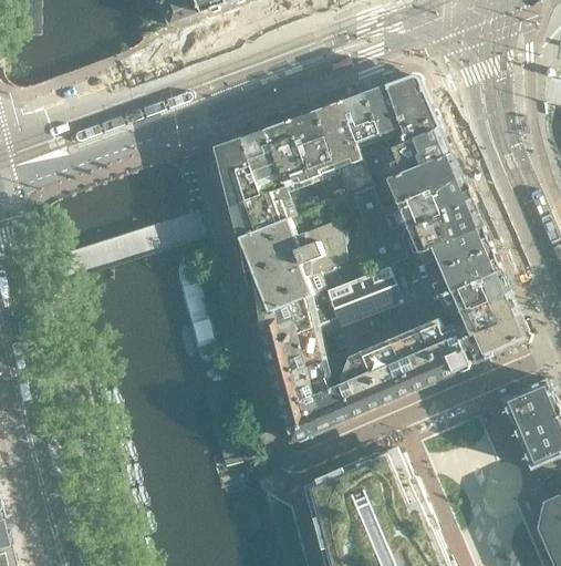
[(199,13),(194,0),(156,0),(166,26),(199,13)]
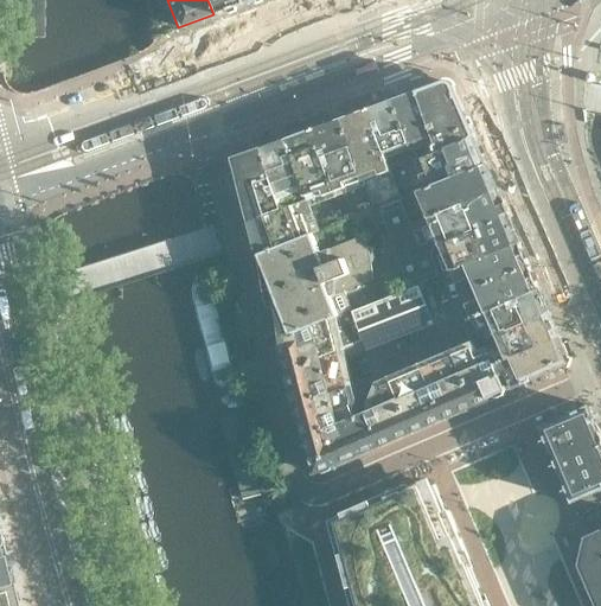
[(208,0),(213,14),(241,4),(240,0),(208,0)]
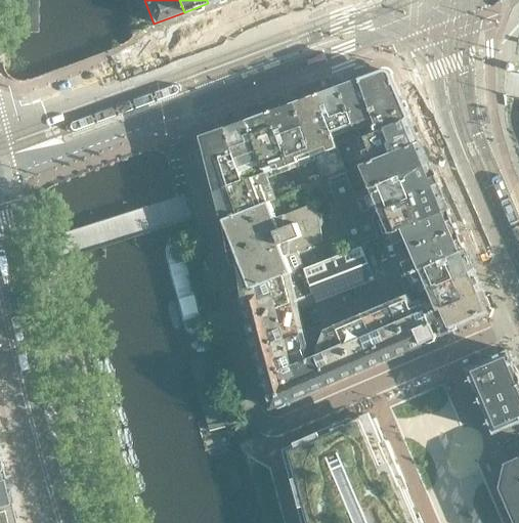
[(405,118),(386,73),(386,72),(385,71),(383,70),(382,70),(380,70),(379,70),(355,78),(355,79),(369,117),(374,130),(405,118)]
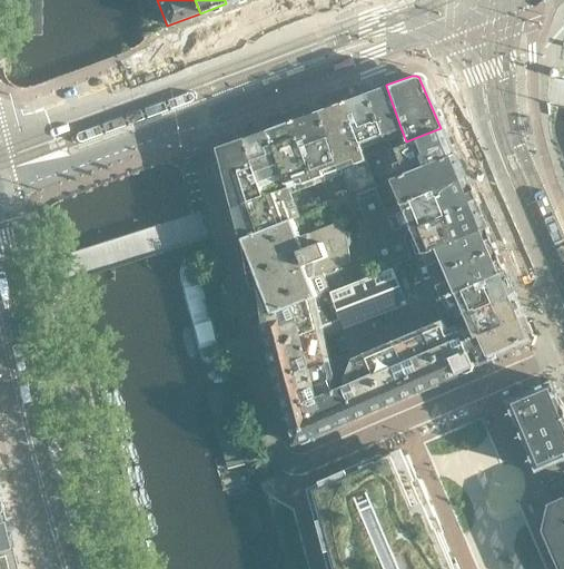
[(401,127),(386,86),(363,94),(378,136),(401,127)]
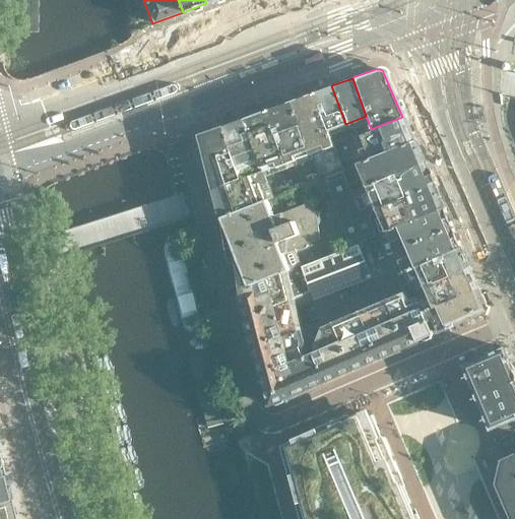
[(345,124),(331,85),(310,93),(324,131),(345,124)]
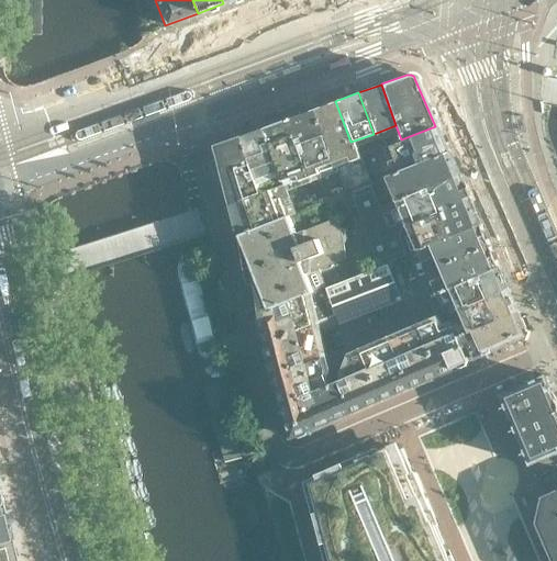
[(356,157),(351,142),(335,101),(310,111),(329,163),(344,156),(346,161),(356,157)]
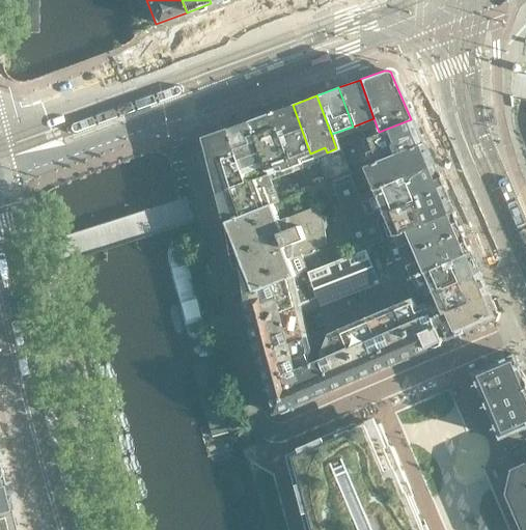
[(310,154),(293,105),(269,113),(288,166),(297,163),(296,159),(310,154)]
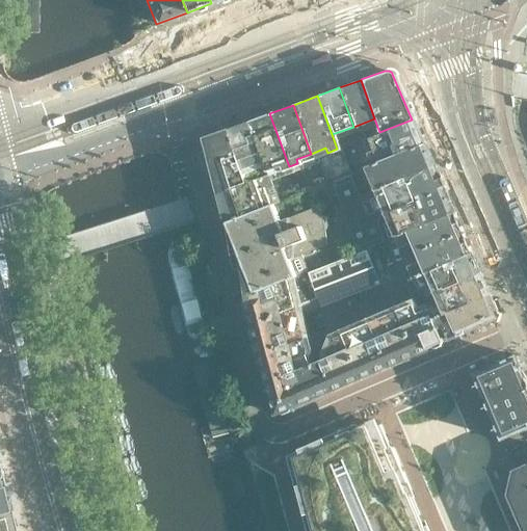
[(289,166),(269,113),(244,123),(259,161),(263,171),(278,165),(280,170),(289,166)]
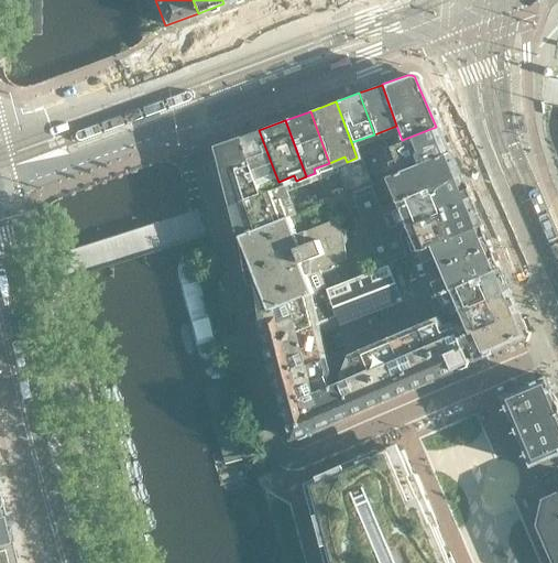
[(447,152),(436,127),(402,140),(385,145),(392,161),(385,163),(391,176),(447,152)]
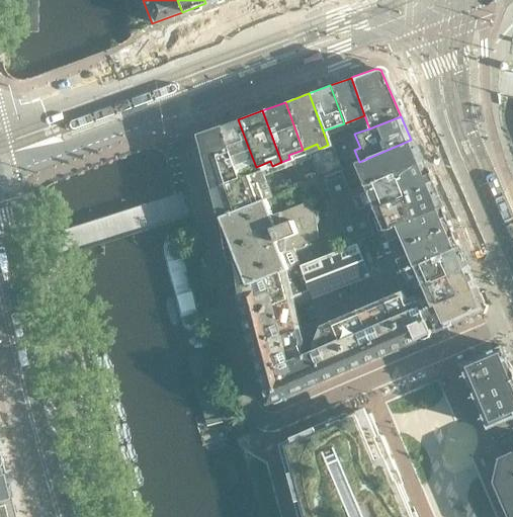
[(252,157),(238,119),(218,126),(232,165),(252,157)]
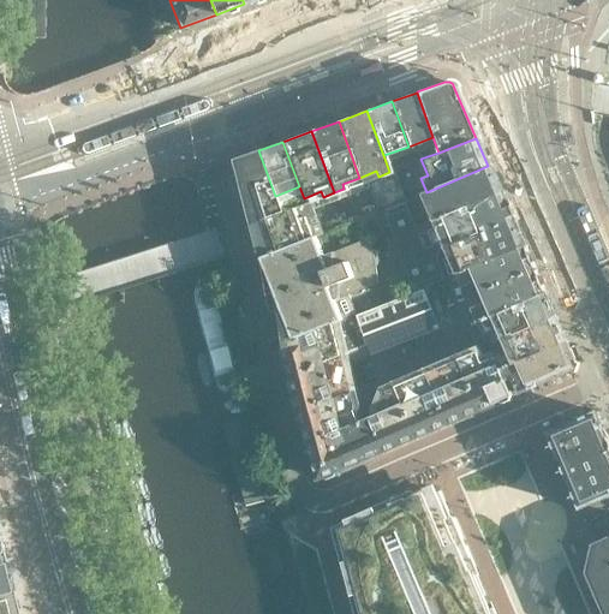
[(280,212),(275,196),(258,150),(231,160),(248,222),(280,212)]
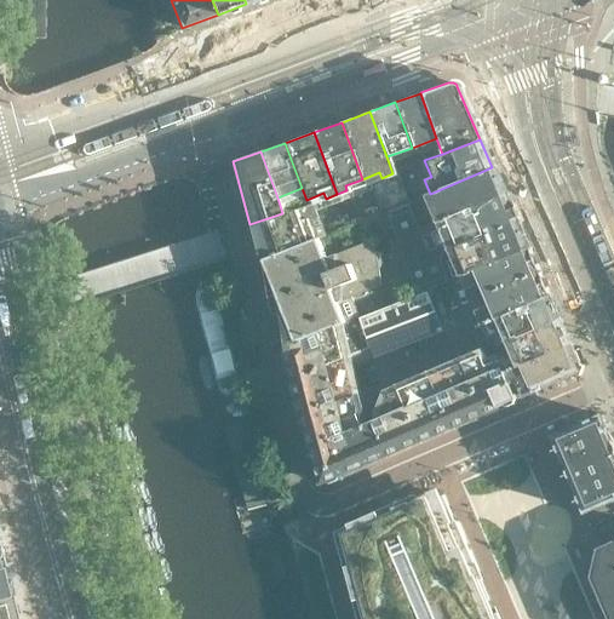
[(434,223),(503,194),(492,167),(430,194),(423,196),(434,223)]
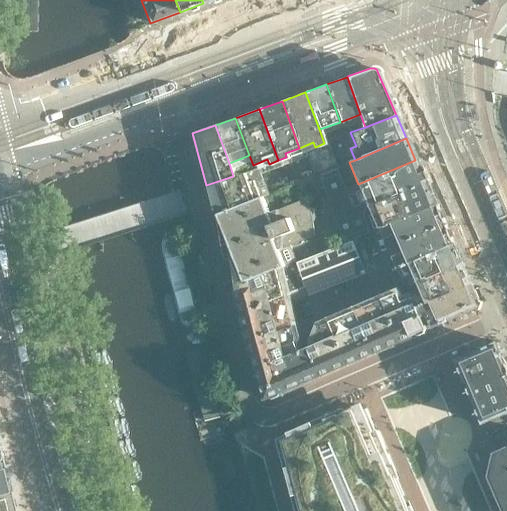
[(367,206),(425,183),(415,160),(358,184),(342,191),(333,169),(310,177),(340,242),(346,239),(360,234),(351,213),(367,206)]
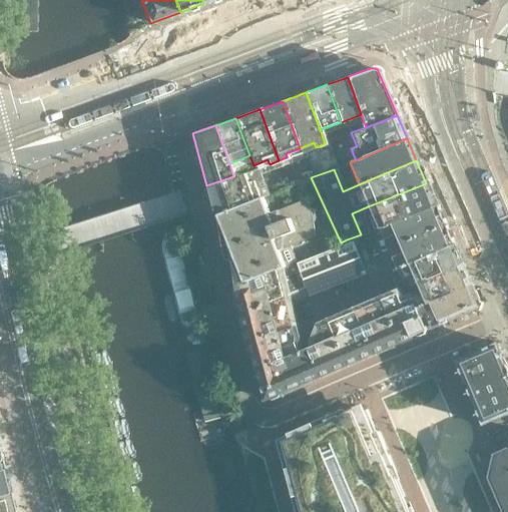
[(265,195),(255,168),(233,176),(206,185),(213,214),(259,197),(265,195)]
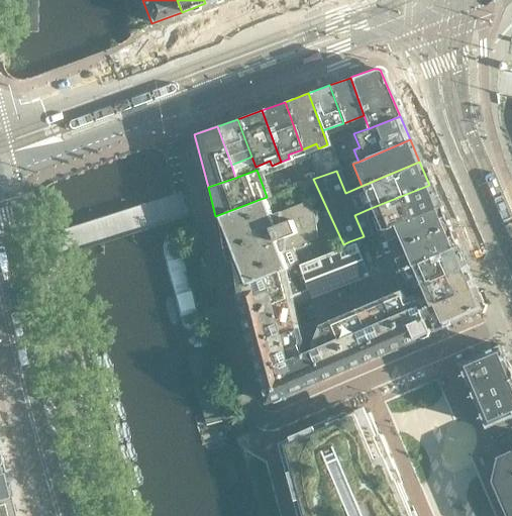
[(380,229),(438,207),(429,185),(371,208),(380,229)]
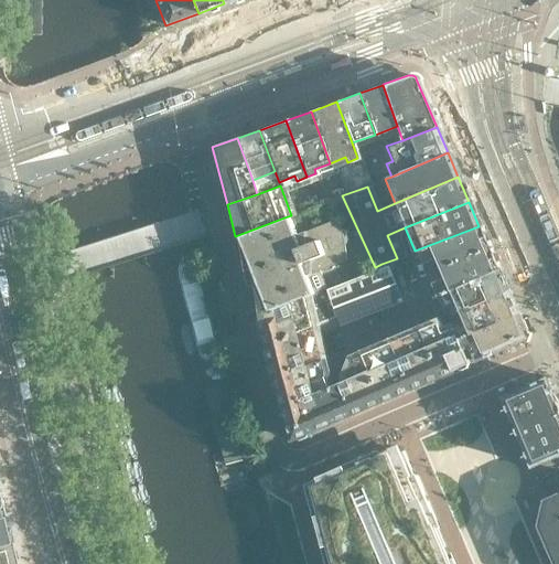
[(305,273),(334,262),(335,241),(321,226),(291,236),(285,217),(235,236),(243,284),(250,287),(255,314),(312,291),(305,273)]
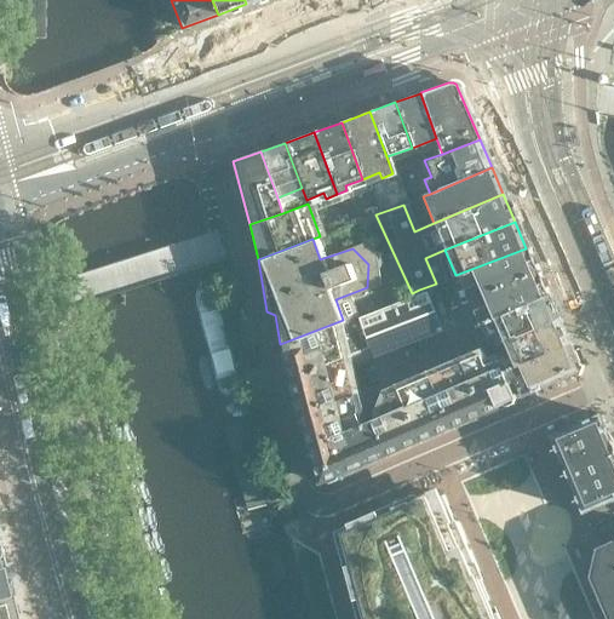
[(535,270),(526,248),(455,275),(462,288),(476,282),(480,292),(535,270)]
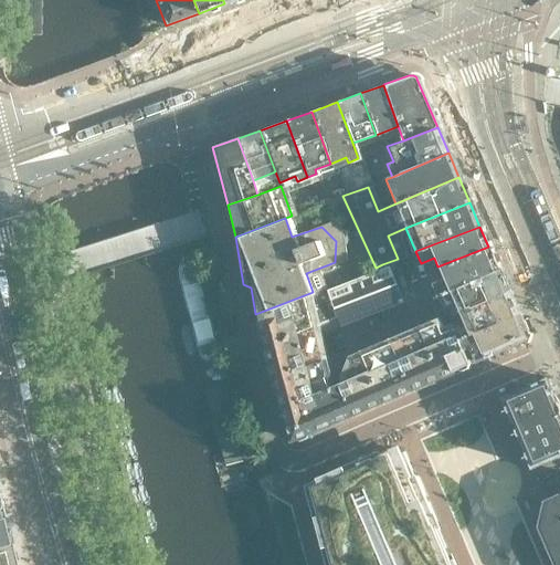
[(436,295),(497,268),(488,247),(437,267),(442,276),(429,282),(435,295),(436,295)]
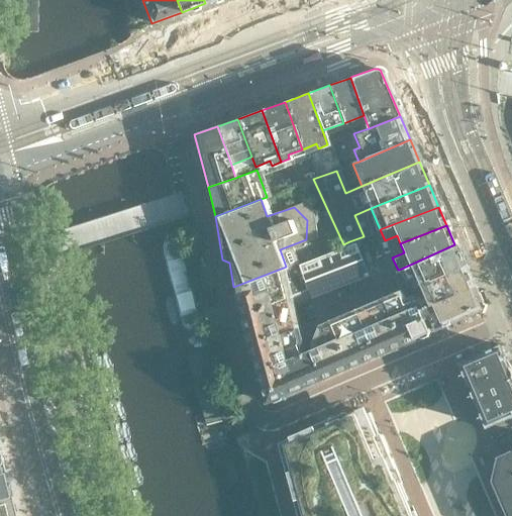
[(286,305),(363,275),(349,241),(343,244),(286,267),(233,287),(241,315),(284,298),(286,305)]
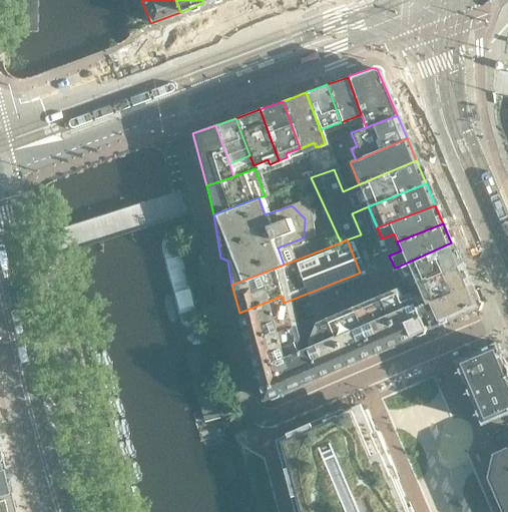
[(407,287),(460,264),(451,242),(396,268),(400,278),(402,277),(407,287)]
